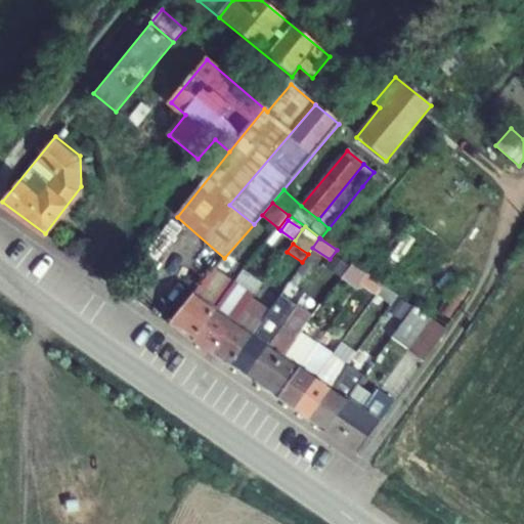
[(340,277),(348,265),(334,255),(325,267),(340,277)]
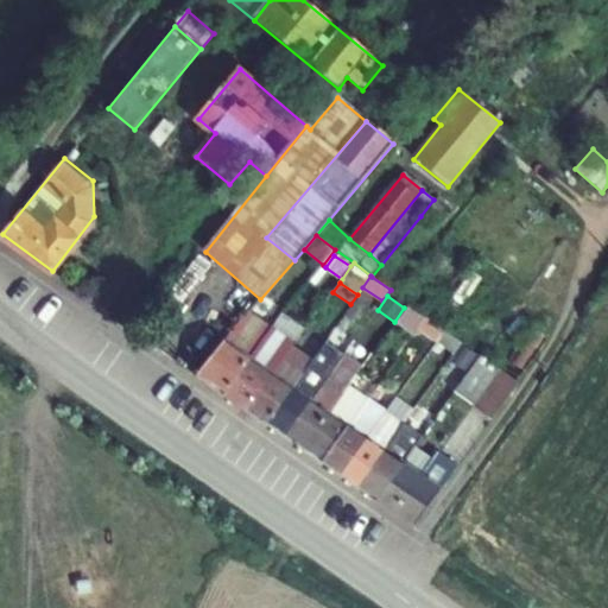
[(424,317),(406,305),(404,308),(394,322),(412,334),(417,328),(424,317)]
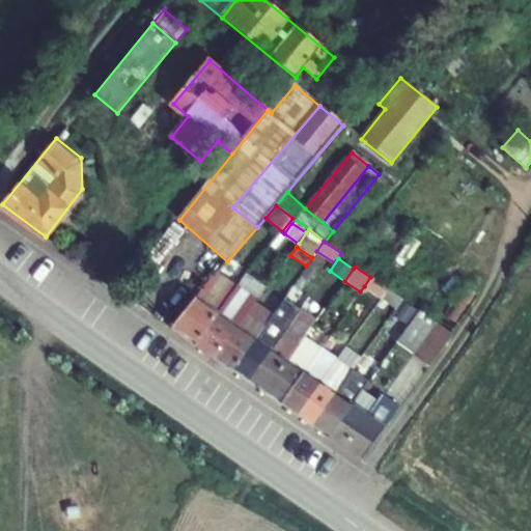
[(199,298),(174,328),(196,343),(220,313),(224,307),(231,297),(239,287),(220,274),(199,298)]
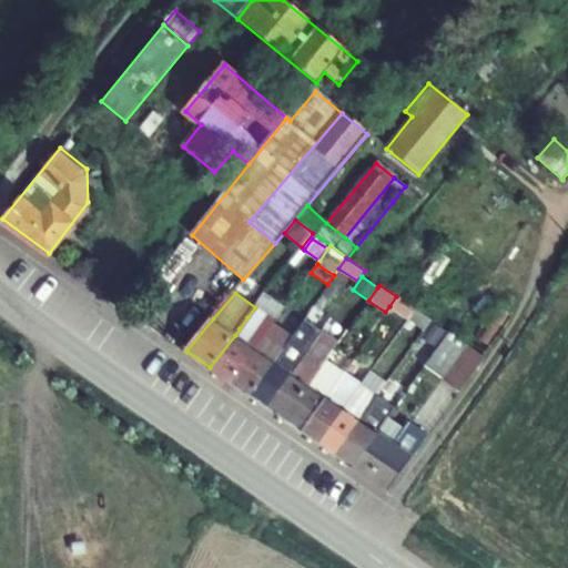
[(408,318),(415,310),(396,296),(389,306),(408,318)]
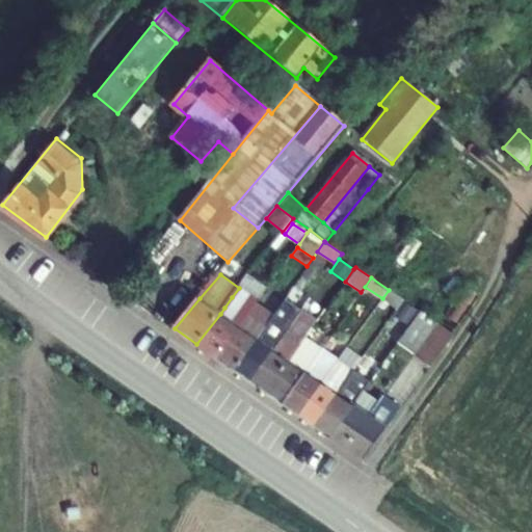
[(224,308),(220,314),(196,344),(215,357),(238,325),(248,310),(256,300),(263,292),(245,280),(239,288),(232,297),(224,308)]
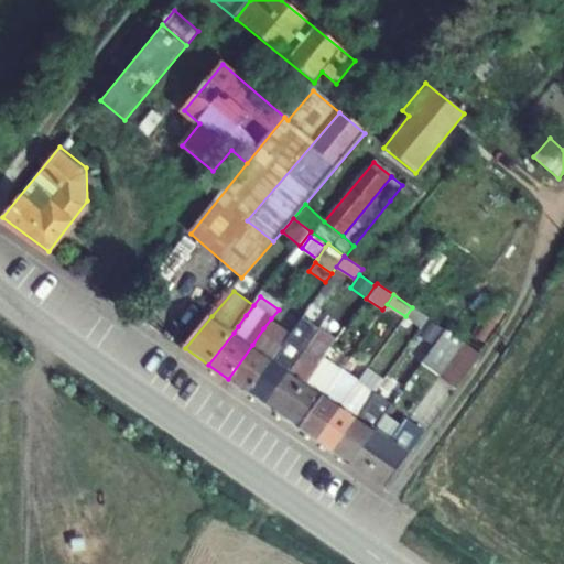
[(427,318),(412,307),(405,316),(421,328),(427,318)]
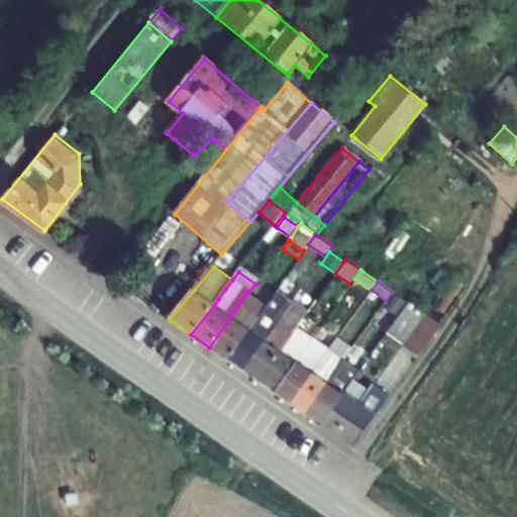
[(231,316),(209,347),(225,358),(247,328),(251,322),(257,313),(265,304),(248,292),(241,301),(231,316)]
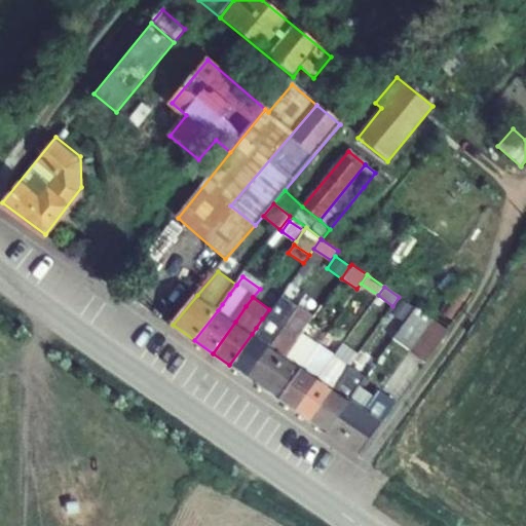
[(246,377),(269,344),(292,313),(296,308),(279,297),(274,303),(269,309),(262,318),(256,328),(252,334),(229,365),(246,377)]
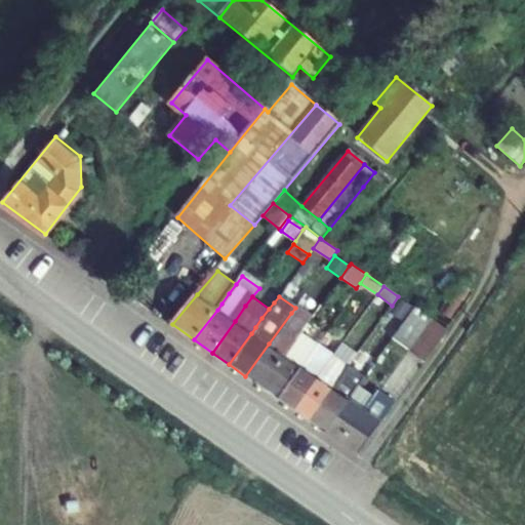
[(416,306),(391,340),(407,352),(432,317),(416,306)]
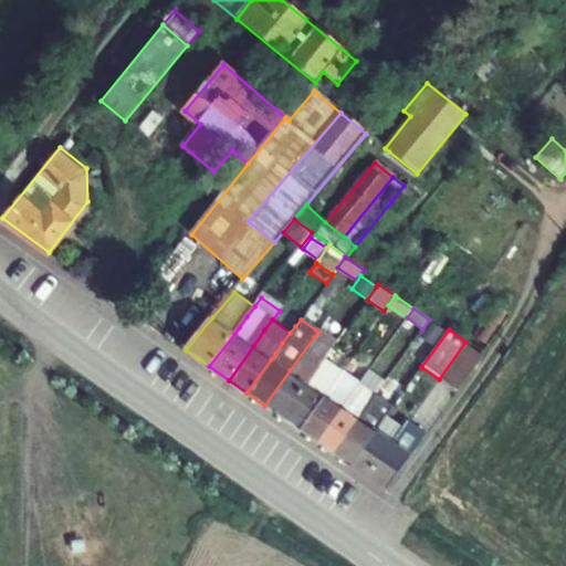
[(290,370),(264,406),(282,418),(306,384),(311,377),(318,367),(326,356),(332,348),(335,344),(318,332),(314,337),(290,370)]
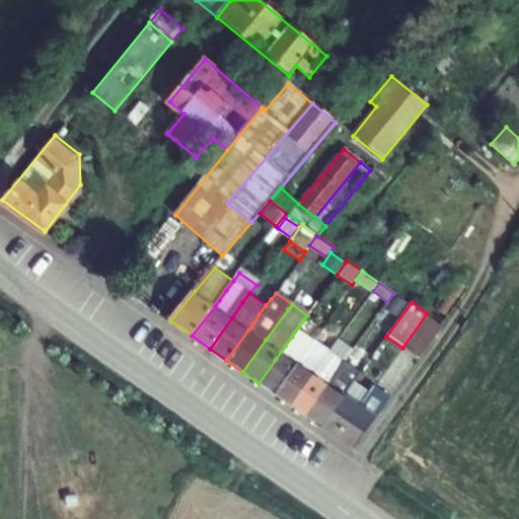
[(427,313),(402,348),(418,359),(443,324),(427,313)]
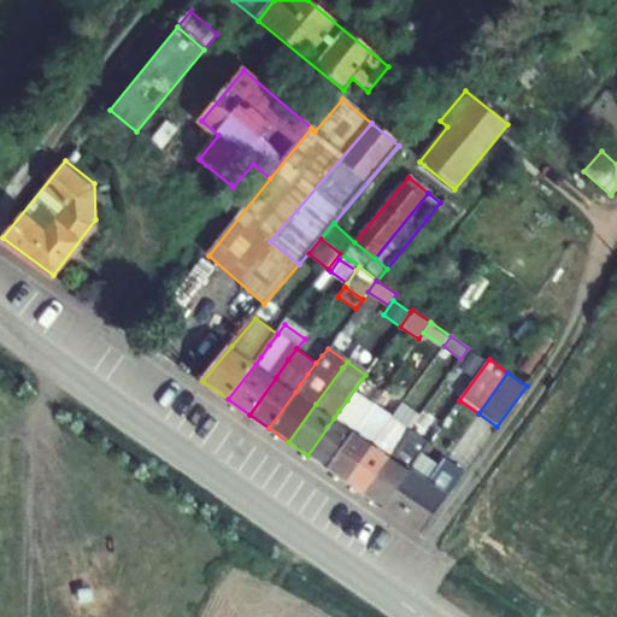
[(334,418),(307,456),(327,469),(359,424),(375,403),(356,388),(347,400),(339,411),(334,418)]
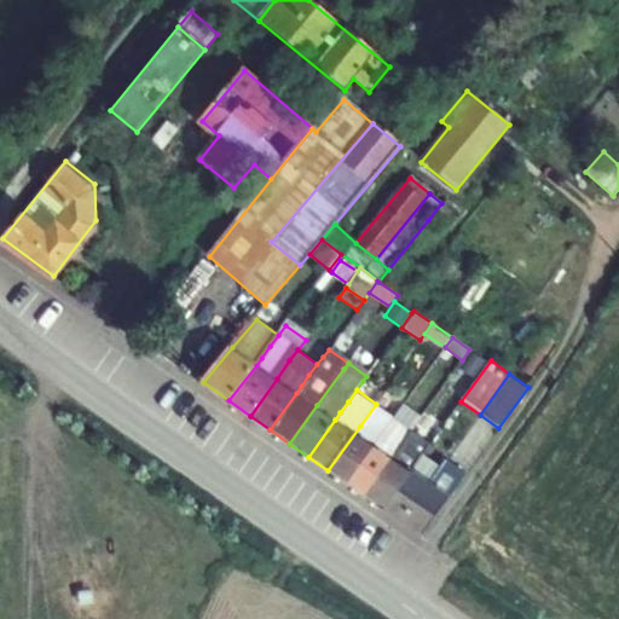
[(328,470),(347,484),(381,435),(394,417),(376,404),(360,426),(328,470)]
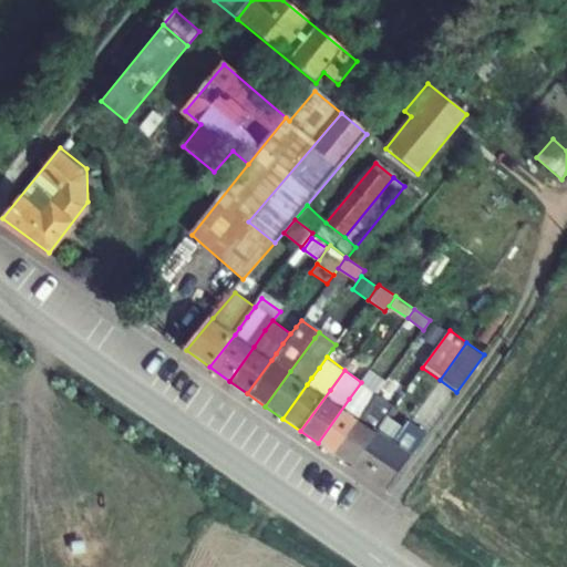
[(349,399),(318,443),(334,455),(359,420),(366,411),(378,394),(361,382),(349,399)]
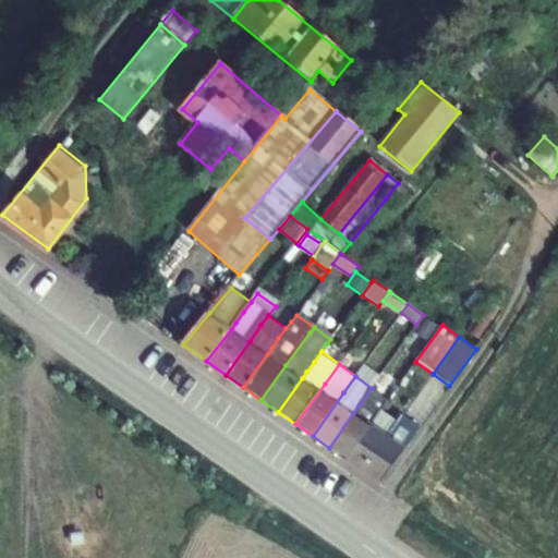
[(353,413),(329,448),(346,459),(371,425),(374,420),(380,412),(381,410),(388,400),(372,388),(360,404),(353,413)]
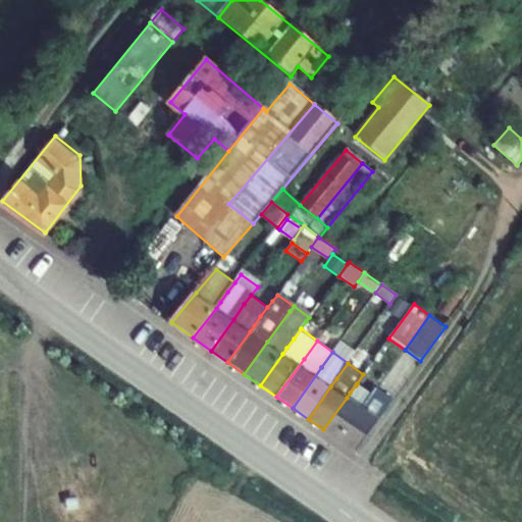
[(323,429),(338,440),(362,409),(365,404),(371,397),(356,385),(350,393),(347,398),(323,429)]
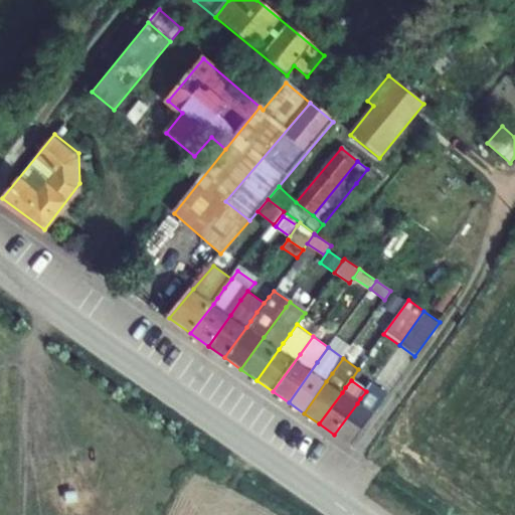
[(357,403),(334,435),(349,446),(386,394),(371,383),(370,384),(367,389),(366,391),(360,398),(357,403)]
